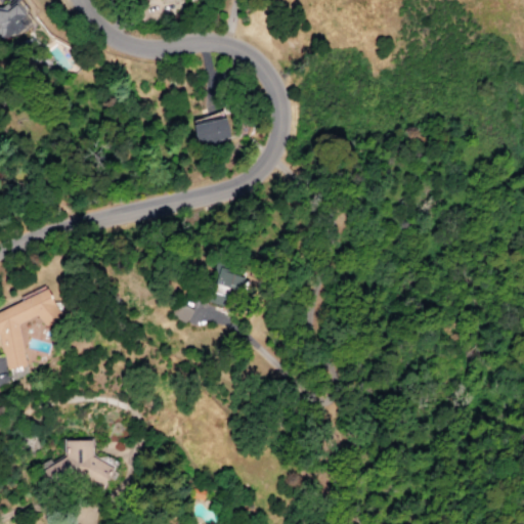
[(0,10),(2,11),(12,4),(13,0),(16,0),(34,25),(0,38),(0,10)]
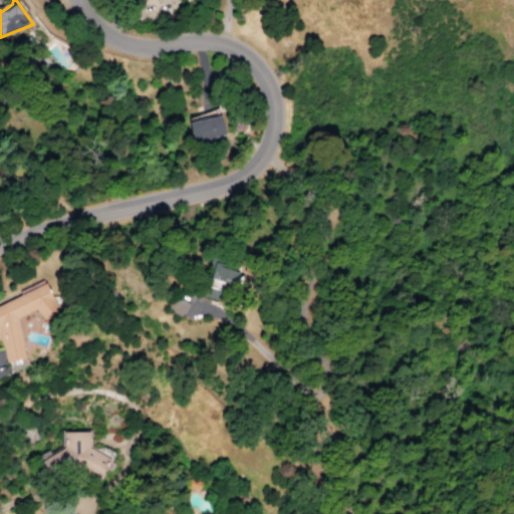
[(190,121),(195,143),(225,135),(220,114),(190,121)]
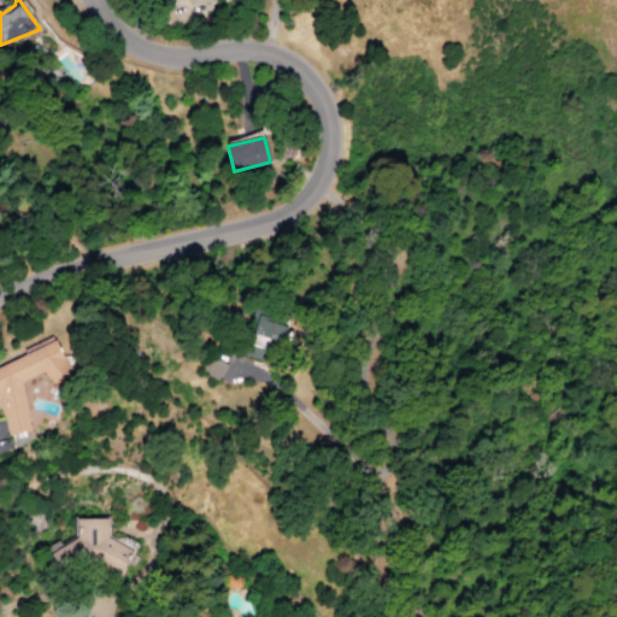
[(260,360),(268,338),(282,342),(288,324),(252,312),(239,353),(260,360)]
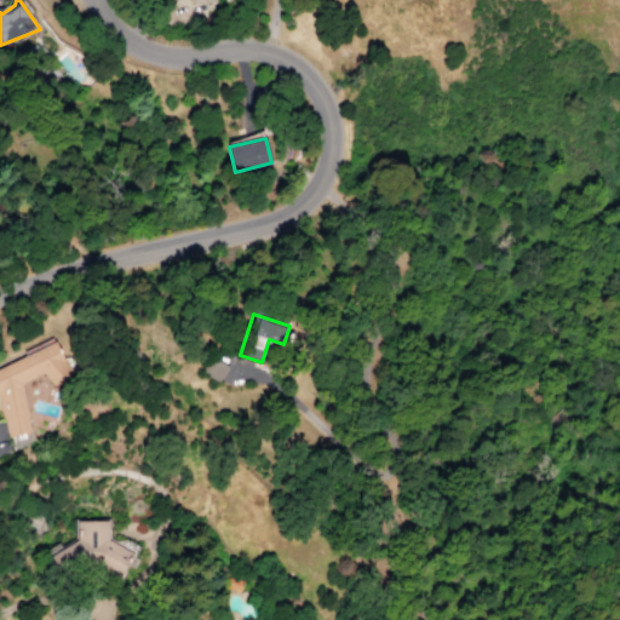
[(28,432),(18,379),(46,374),(47,382),(64,379),(61,350),(0,360),(0,430),(1,437),(28,432)]
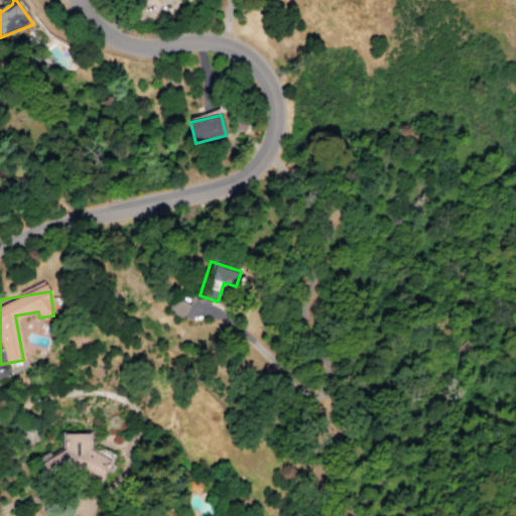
[(187,305),(173,296),(165,309),(179,318),(187,305)]
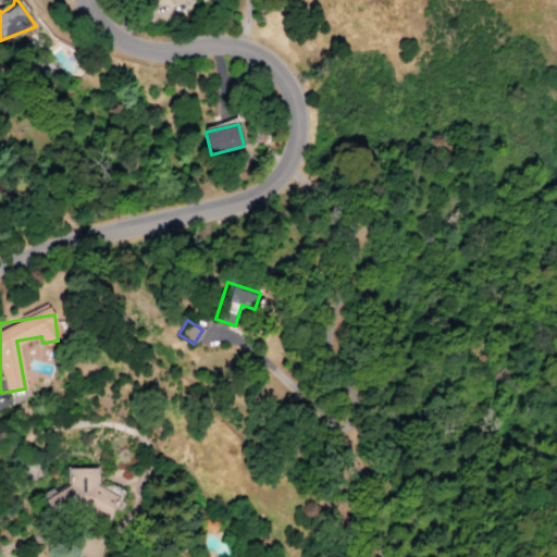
[(99,467),(69,467),(69,492),(49,491),(49,507),(61,514),(62,514),(69,500),(79,500),(112,517),(121,499),(121,495),(99,484),(99,467)]
